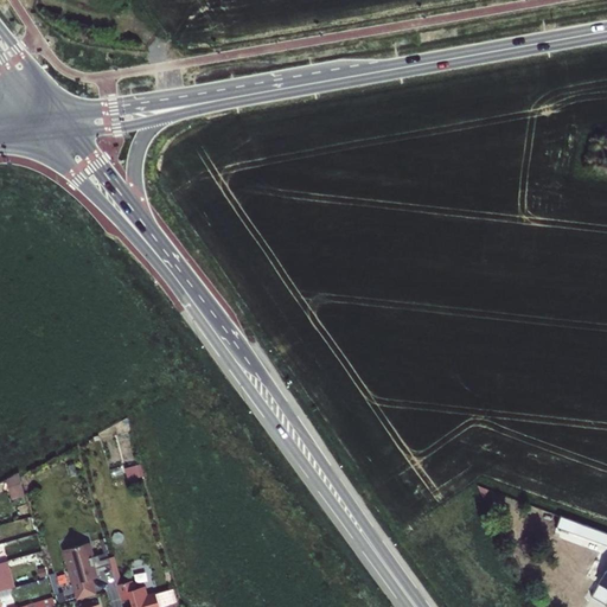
[(136,465),(126,468),(128,479),(140,477),(136,465)]
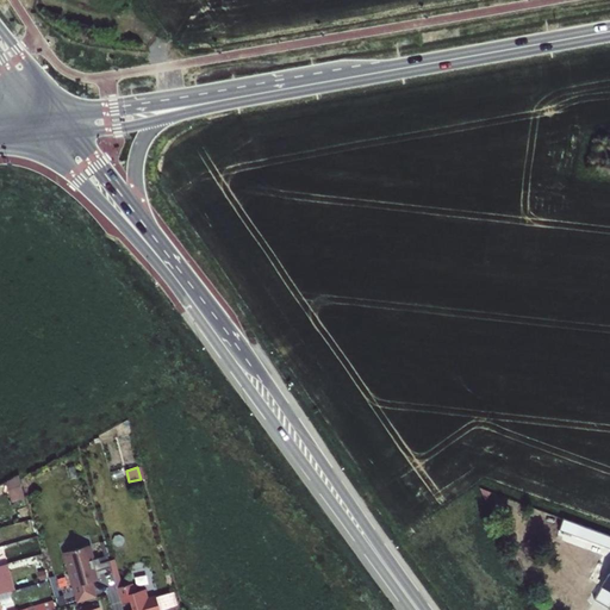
[(4,481),(12,503),(26,498),(18,475),(4,481)]
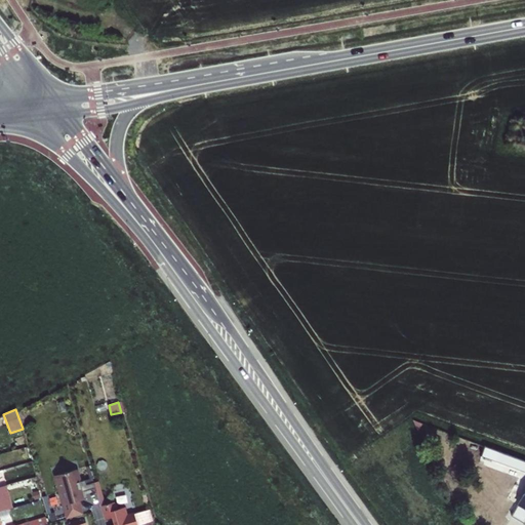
[(524,479),(524,468),(501,459),(497,469),(524,479)]
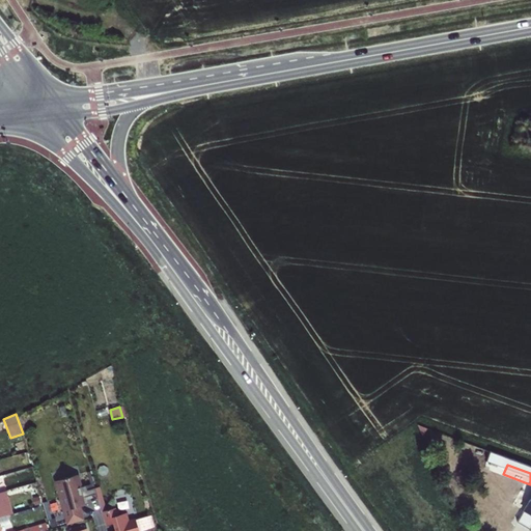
[(80,474),(58,480),(63,497),(61,498),(68,525),(84,520),(83,514),(81,506),(89,504),(87,497),(99,494),(98,487),(89,490),(88,485),(83,486),(80,474)]
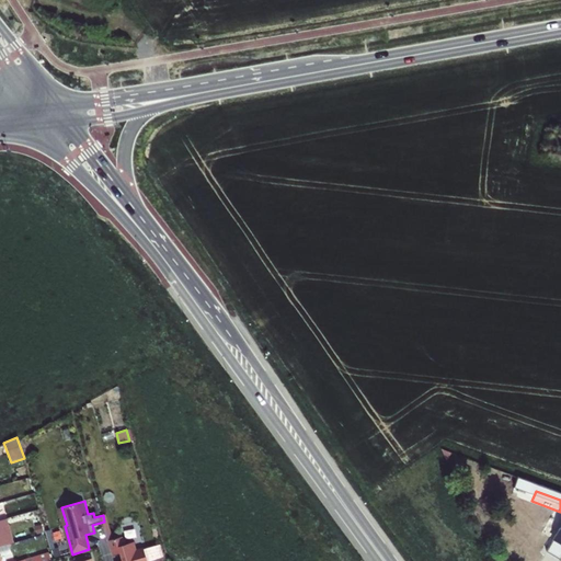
[(8,519),(0,521),(0,546),(7,545),(1,527),(10,524),(8,519)]
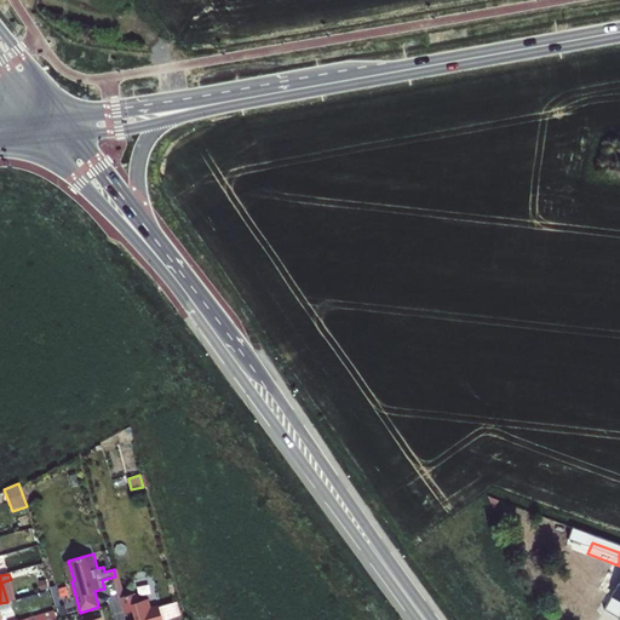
[(16,600),(11,579),(1,583),(7,602),(16,600)]
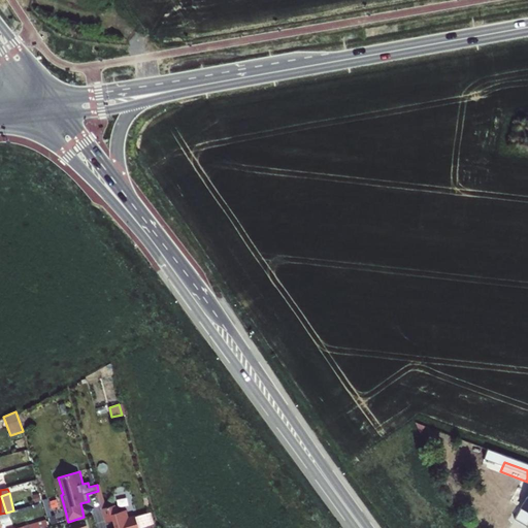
[(139,527),(140,527),(137,517),(130,519),(128,509),(119,513),(118,512),(116,505),(103,508),(107,522),(116,520),(118,527),(139,527)]
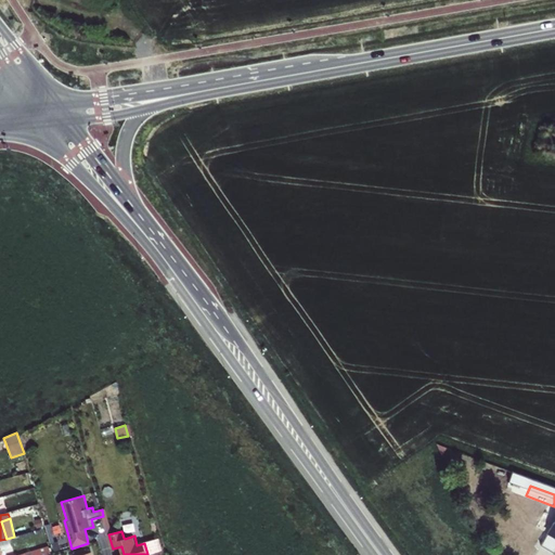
[(158,539),(144,543),(147,554),(163,551),(158,539)]
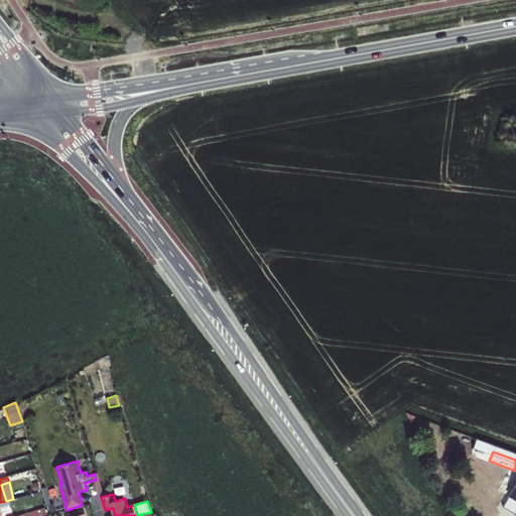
All buildings are outlined.
